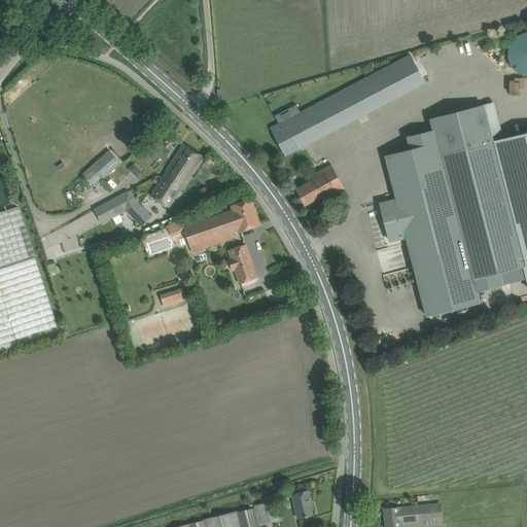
[(507,53),(507,55),(507,57),(508,59),(508,61),(510,63),(510,64),(511,66),(512,68),(513,69),(515,70),(516,72),(517,73),(519,74),(521,75),(522,75),(524,76),(526,76),(526,33),(524,34),(522,34),(521,35),(519,36),(517,37),(516,38),(515,39),(513,41),(512,42),(511,44),(510,45),(510,47),(508,49),(508,51),(507,53)]
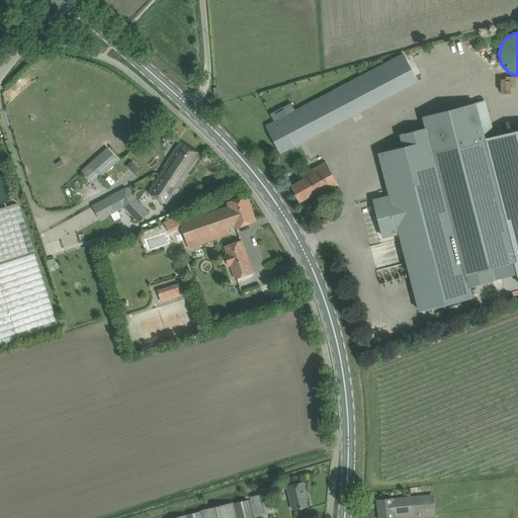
[(404,55),(295,110),(310,139),(418,82),(404,55)]
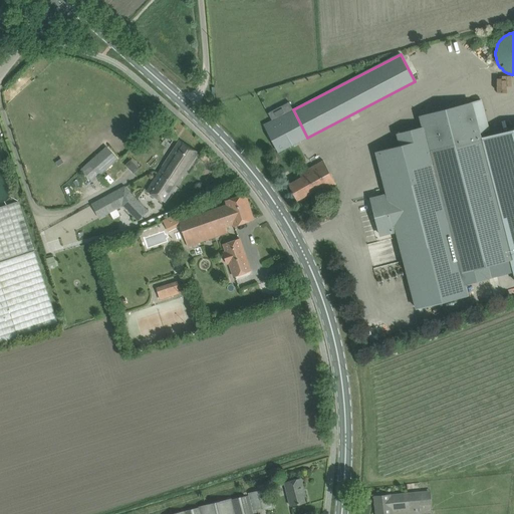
[(388,195),(370,199),(380,235),(397,231),(399,236),(399,237),(405,260),(405,261),(417,309),(468,296),(465,284),(490,278),(513,271),(513,129),(480,138),(471,102),(421,115),(424,126),(398,134),(401,146),(376,152),(388,195)]
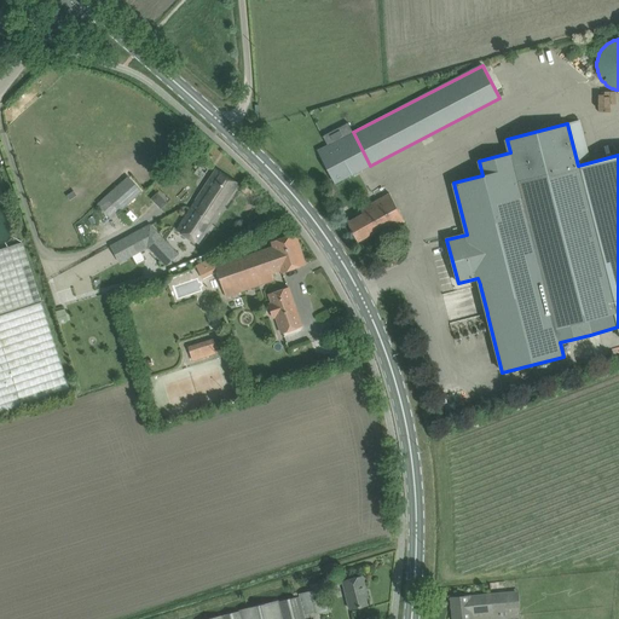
[(370,166),(353,132),(318,151),(335,184),(370,166)]
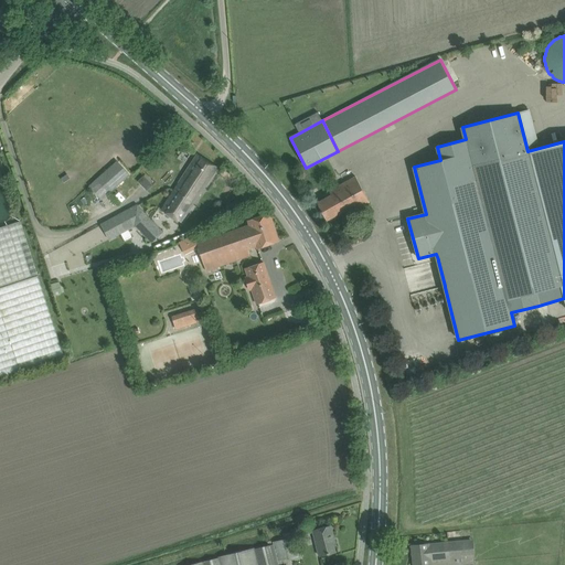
[(196,155),(191,163),(180,180),(172,192),(193,205),(212,177),(217,168),(196,155)]
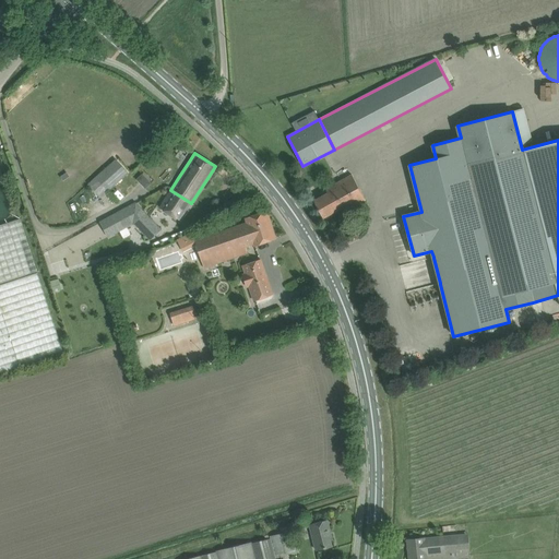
[(88,185),(99,197),(106,190),(108,191),(128,174),(116,161),(88,185)]
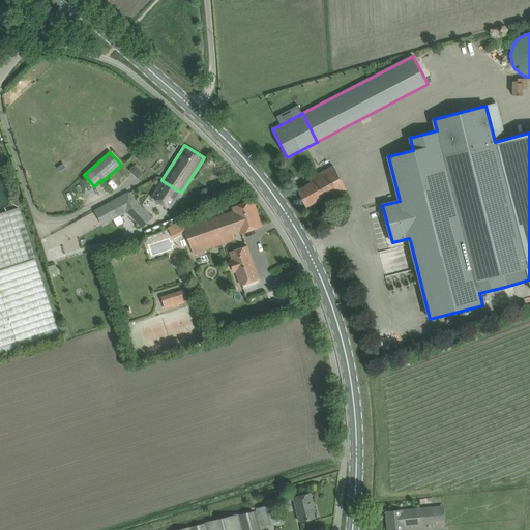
[(311,183),(306,185),(297,190),(306,207),(325,197),(327,200),(346,189),(333,166),(308,180),(311,183)]
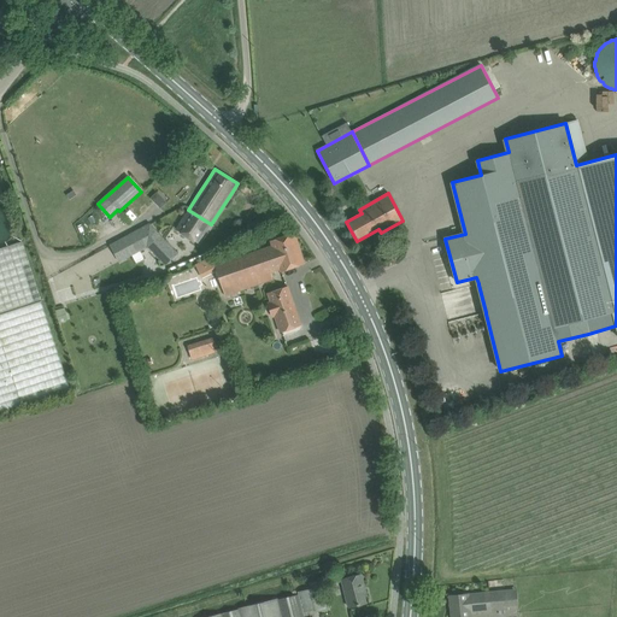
[(188,210),(176,229),(198,244),(211,224),(188,210)]
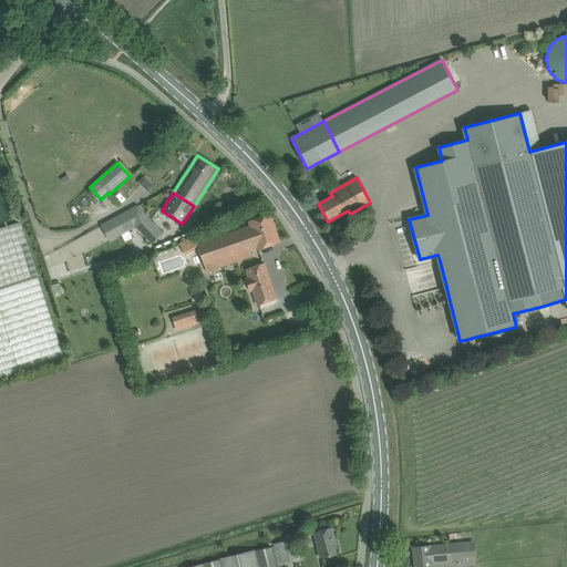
[(186,256),(199,249),(206,271),(250,256),(248,250),(257,247),(258,249),(280,241),(270,214),(249,222),(250,225),(197,244),(195,236),(179,244),(186,256)]
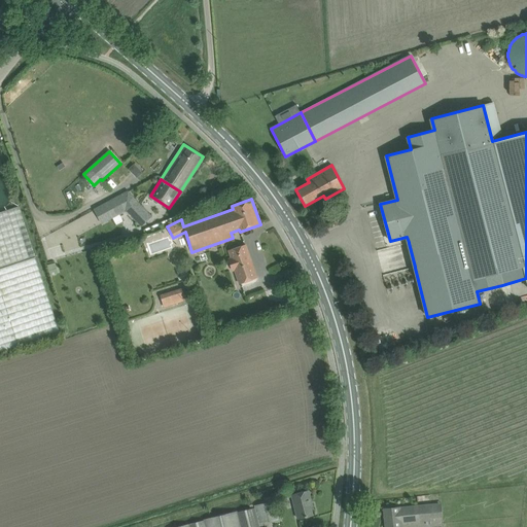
[(113,200),(76,219),(89,242),(125,222),(113,200)]
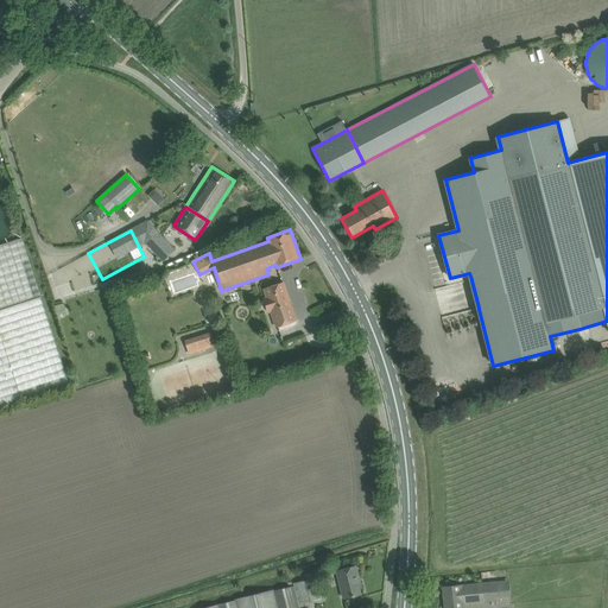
[(150,244),(164,259),(172,252),(158,236),(150,244)]
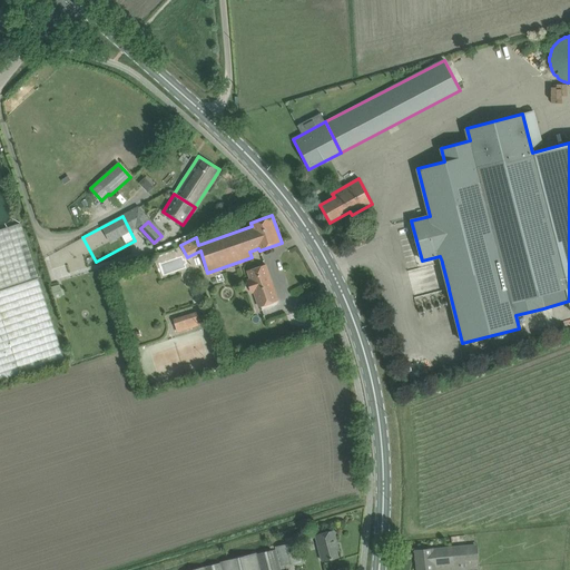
[(0,290),(38,278),(25,234),(21,223),(0,229),(0,290)]
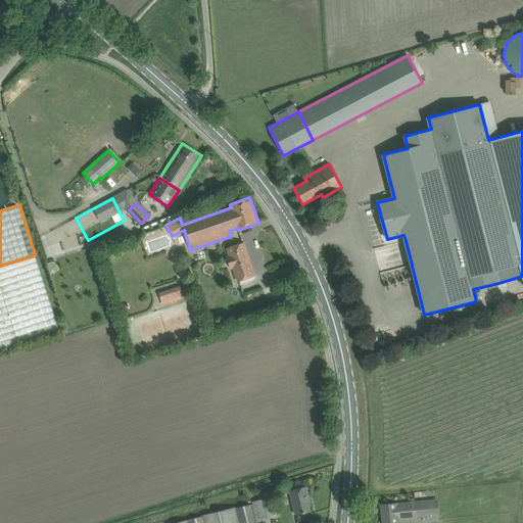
[(233,269),(237,282),(254,276),(244,243),(226,249),(229,255),(226,256),(231,270),(233,269)]
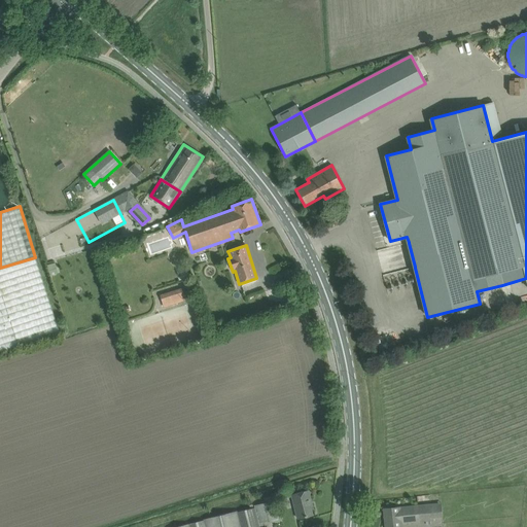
[(0,269),(0,352),(61,334),(36,257),(0,269)]
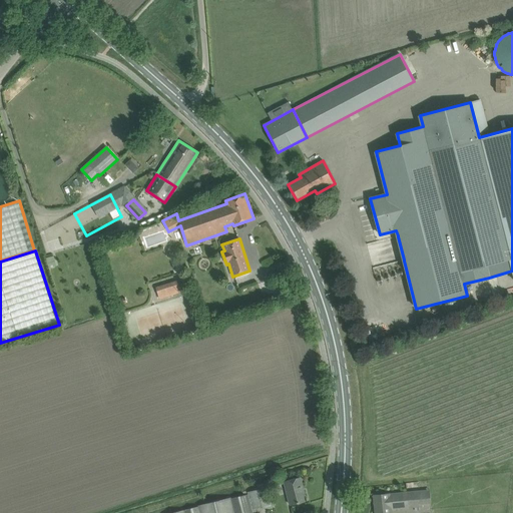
[(46,259),(48,266),(55,264),(53,257),(46,259)]
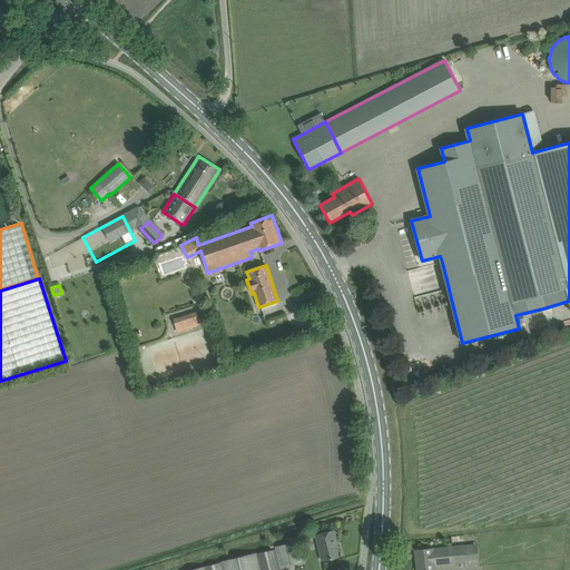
[(174,320),(178,333),(202,325),(197,312),(174,320)]
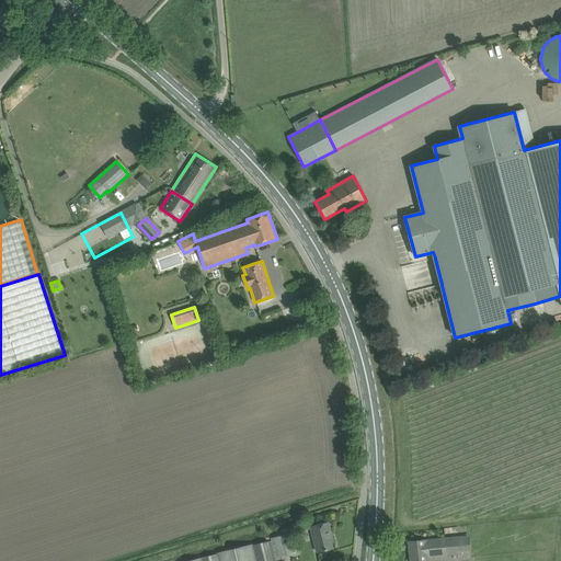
[(272,539),(276,557),(296,552),(292,535),(311,529),(309,521),(289,527),(290,534),(272,539)]
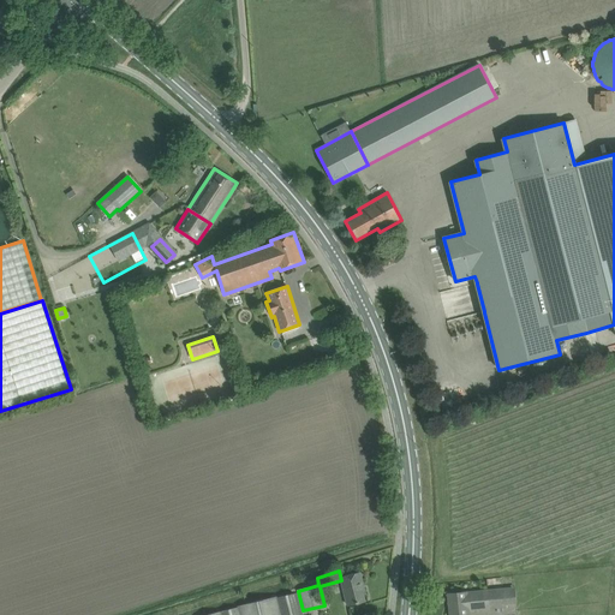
[(360,573),(347,575),(342,577),(348,604),(365,601),(360,584),(363,583),(360,573)]
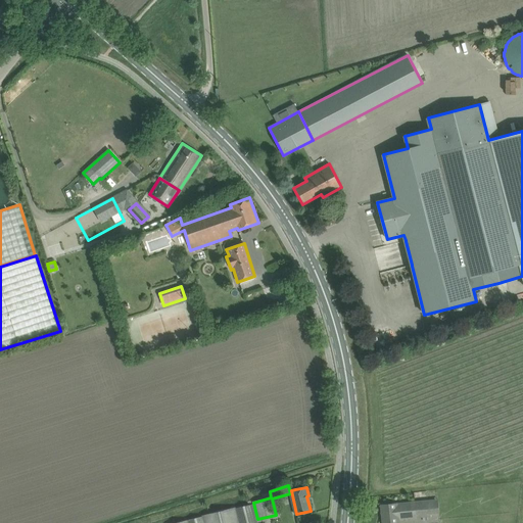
[(417,517),(431,516),(429,501),(416,502),(417,517)]
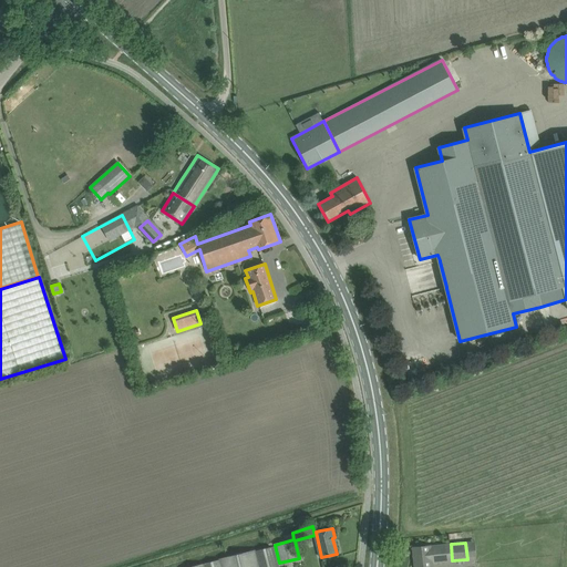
[(413,548),(414,566),(432,566),(432,563),(452,560),(451,544),(430,546),(413,548)]
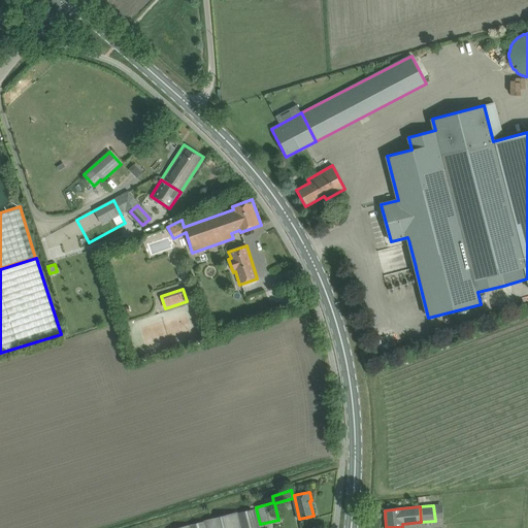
[(260,527),(256,509),(239,514),(238,513),(204,521),(204,522),(179,527),(260,527)]
